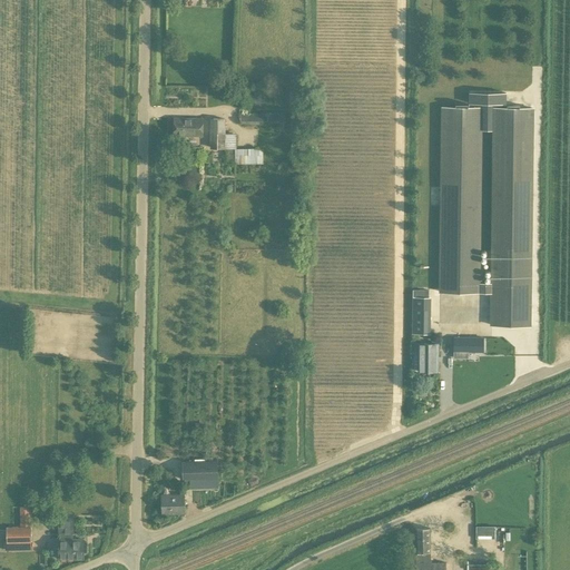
[(495,325),(530,325),(532,108),(499,107),(497,283),(473,283),(475,107),(443,106),(441,292),(479,293),(495,293),(495,325)]
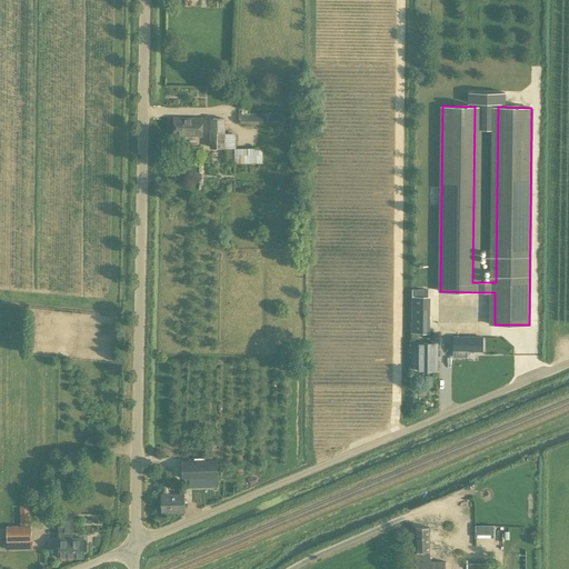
[(283,112),(239,112),(239,125),(283,125),(283,112)]
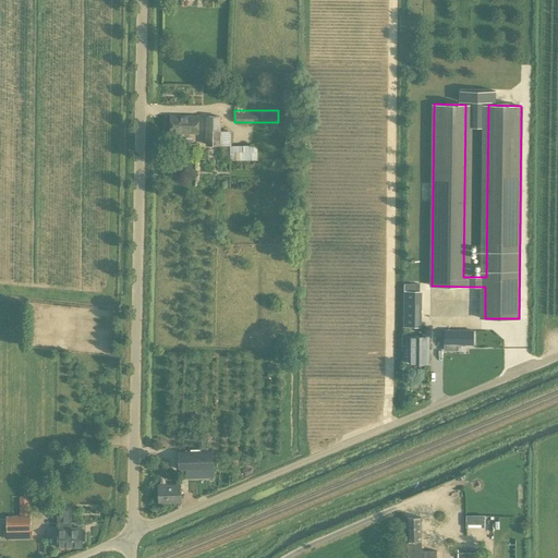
[(197,134),(198,117),(170,116),(170,133),(197,134)]
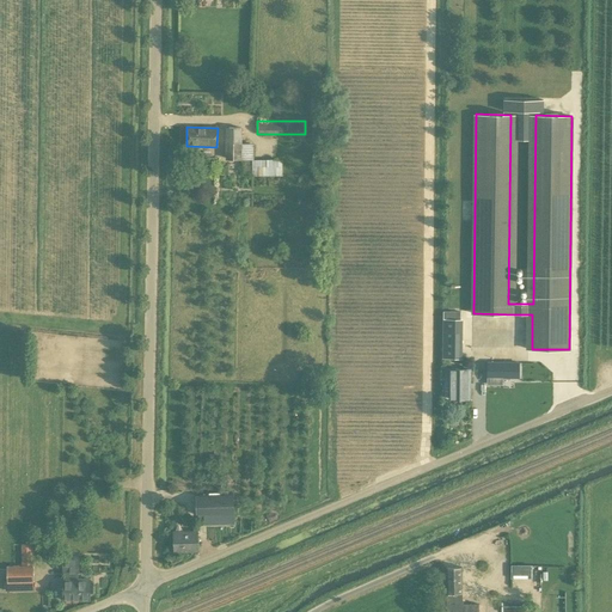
[(254,159),(254,142),(242,144),(242,127),(228,127),(228,159),(251,160),(251,176),(282,176),(282,163),(276,159),(254,159)]
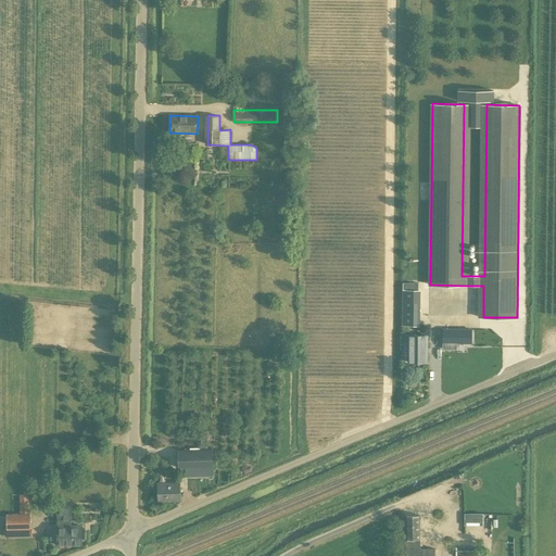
[(403,290),(402,290),(402,325),(420,326),(420,290),(418,290),(418,283),(403,283),(403,290)]
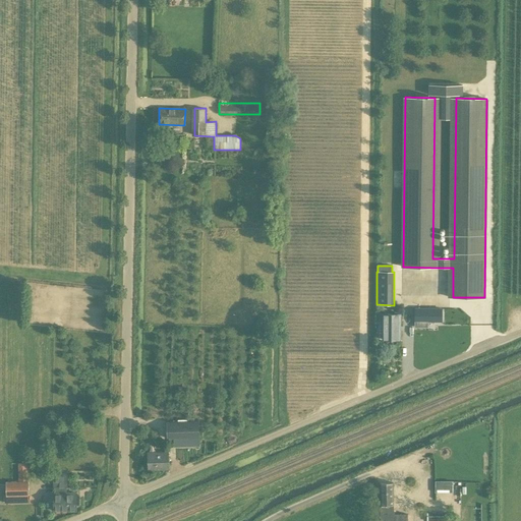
[(446,308),(413,308),(413,324),(446,325),(446,308)]
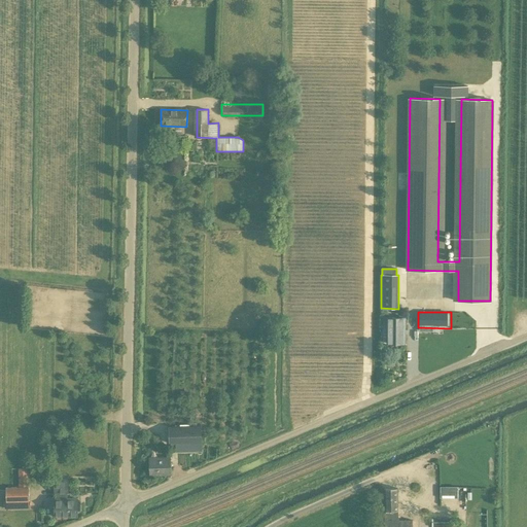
[(387,343),(403,344),(405,317),(385,317),(385,327),(387,327),(387,343)]
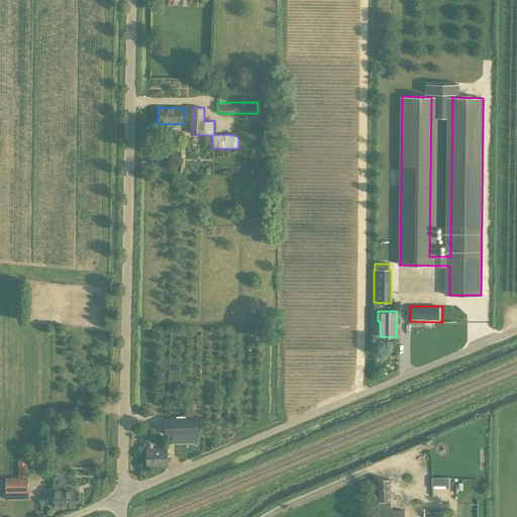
[(196,418),(166,419),(167,435),(196,434),(196,418)]
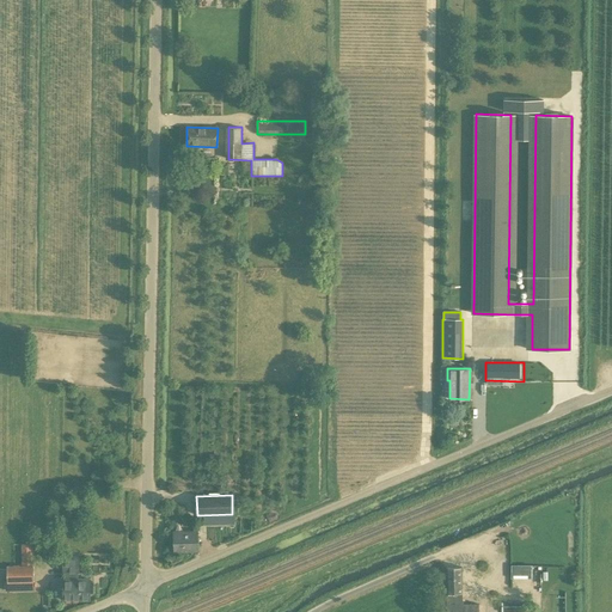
[(173,551),(197,551),(197,530),(172,531),(173,551)]
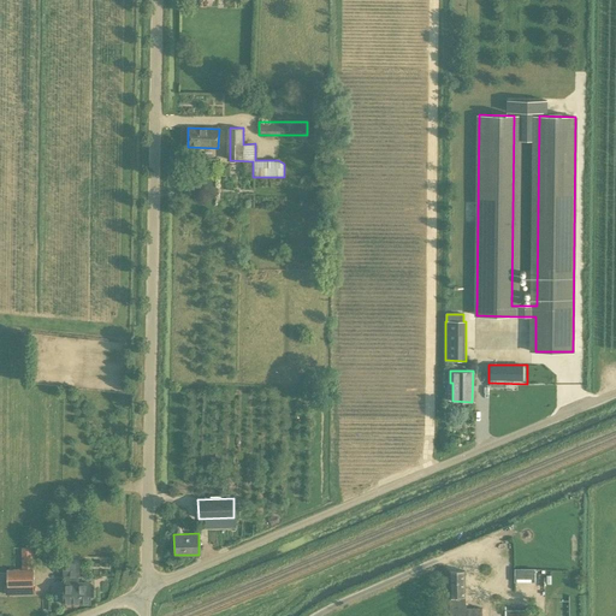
[(34,569),(34,549),(22,549),(22,569),(6,569),(6,587),(7,594),(34,594),(33,569),(34,569)]
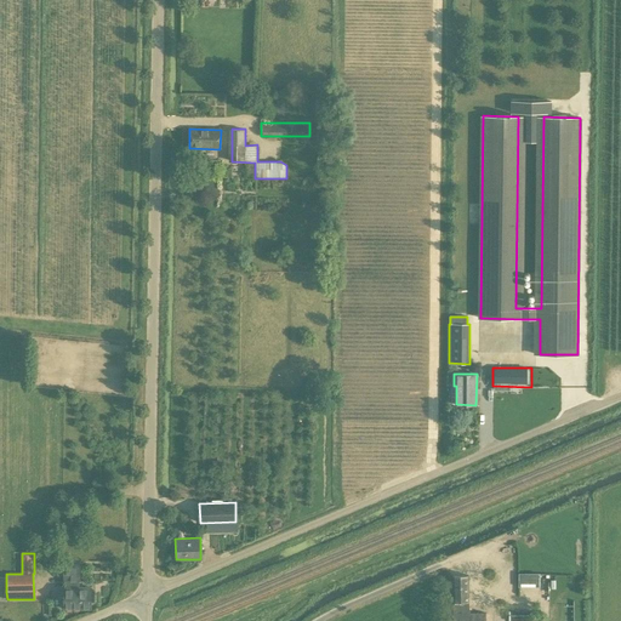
[(91,587),(79,587),(79,582),(80,582),(80,565),(64,565),(64,582),(64,587),(63,587),(63,609),(91,609),(91,587)]
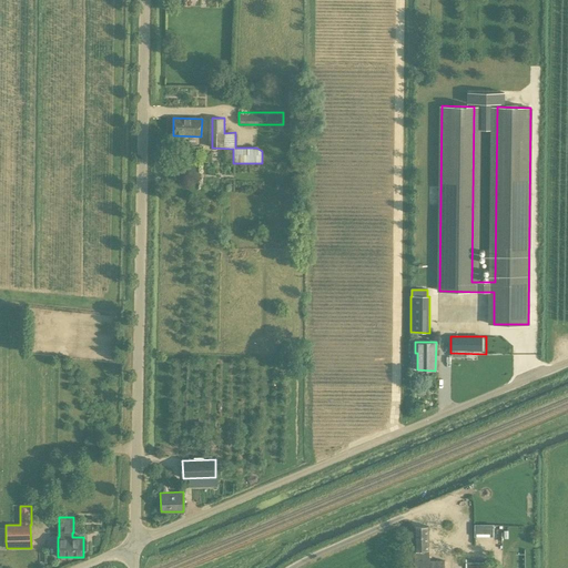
[(428,560),(428,550),(428,526),(413,526),(414,550),(414,559),(414,567),(450,567),(452,561),(444,561),(444,560),(428,560)]
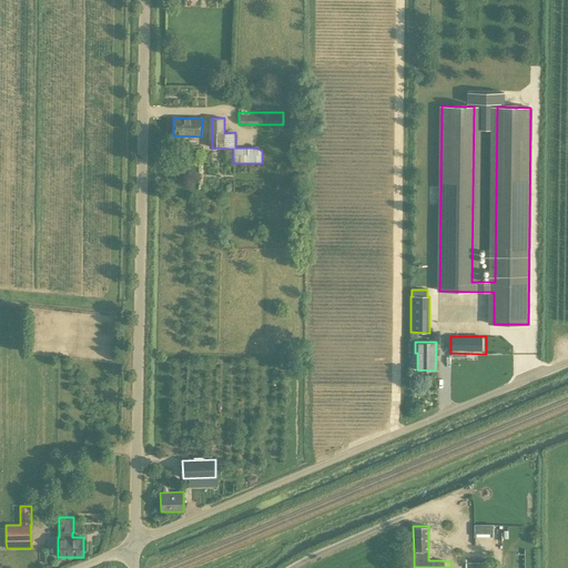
[(466,558),(466,567),(468,567),(488,567),(489,559),(466,558)]
